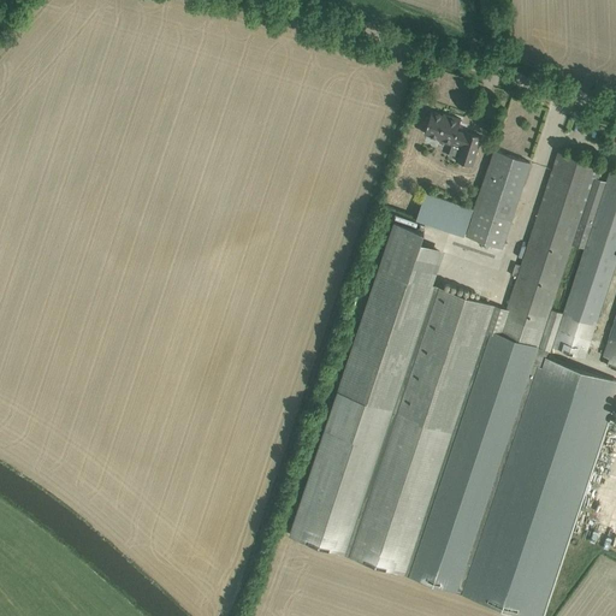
[(424,132),(440,138),(440,140),(451,144),(452,142),(461,144),(455,160),(472,165),(481,136),(465,130),(465,132),(456,130),(460,118),(449,114),(448,117),(431,111),(428,118),(426,118),(425,124),(426,126),(424,132)]
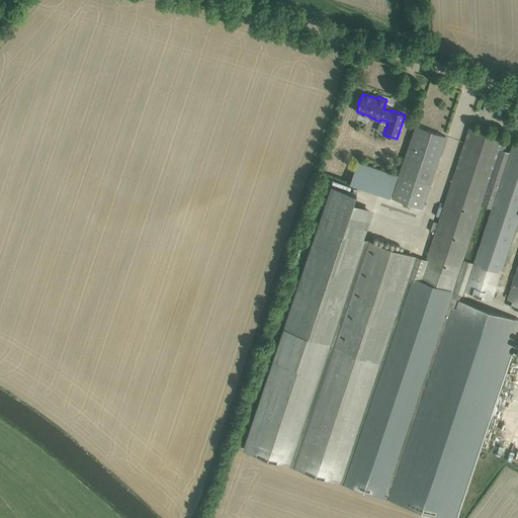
[(426,259),(344,233),(356,195),(331,186),(283,330),(244,449),(343,482),(410,278),(461,295),(463,296),(464,291),(491,299),(492,300),(496,286),(497,283),(504,285),(508,273),(501,271),(517,220),(517,265),(511,287),(507,299),(512,300),(510,307),(517,309),(517,143),(514,142),(513,142),(509,153),(503,151),(505,144),(506,139),(469,126),(438,223),(433,222),(430,231),(435,233),(426,259)]
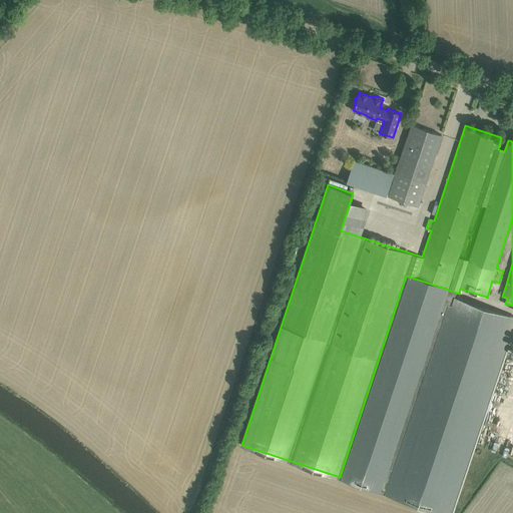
[(441,134),(412,125),(388,195),(417,205),(441,134)]
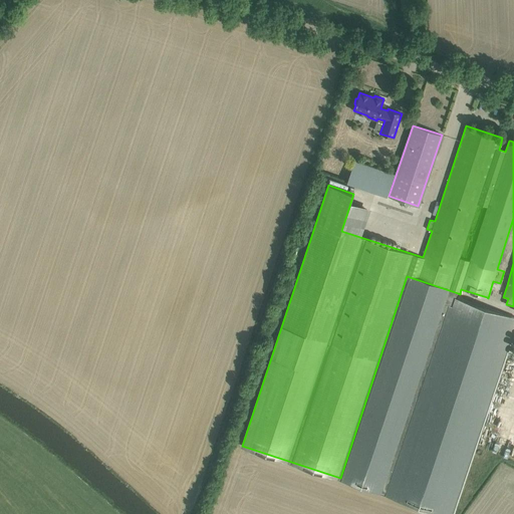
[(395,173),(353,159),(345,182),(387,195),(395,173)]
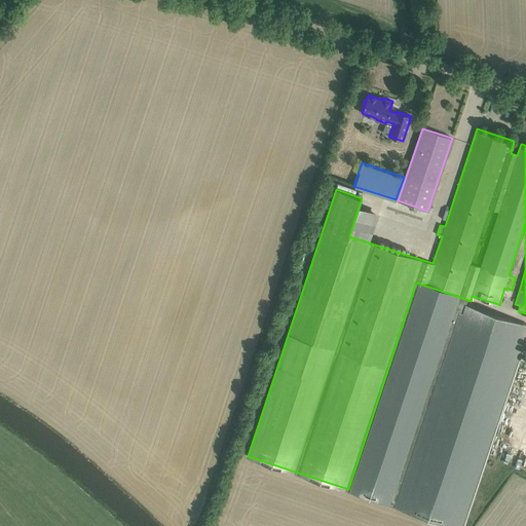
[(416,284),(349,489),(400,505),(463,313),(468,300),(416,284)]
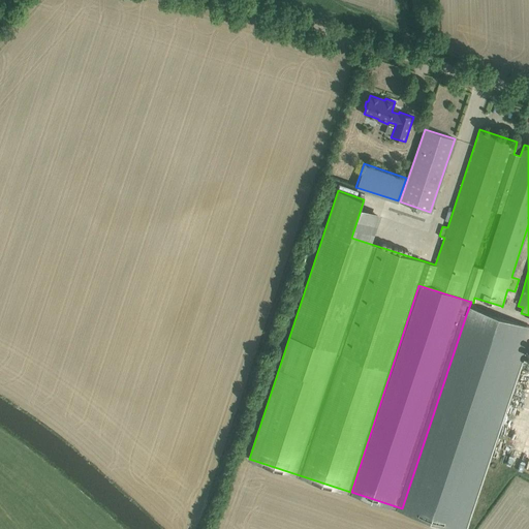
[(528,335),(466,315),(402,508),(462,528),(465,528),(524,355),(528,339),(528,335)]
